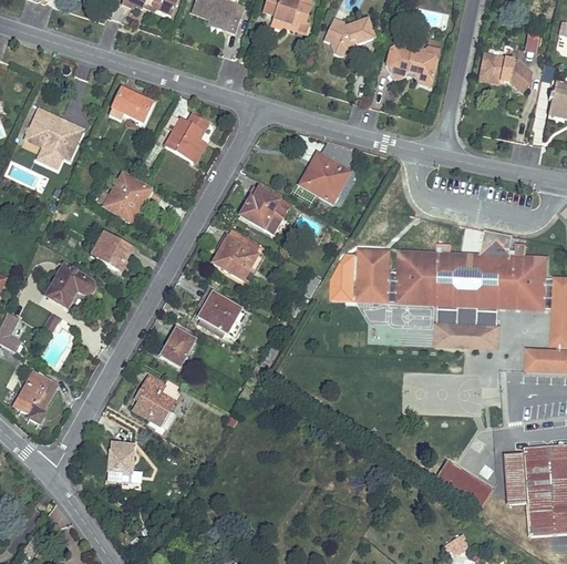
[(125,0),(133,3),(142,8),(143,6),(145,0),(148,0),(147,3),(157,8),(171,13),(176,0),(125,0)]
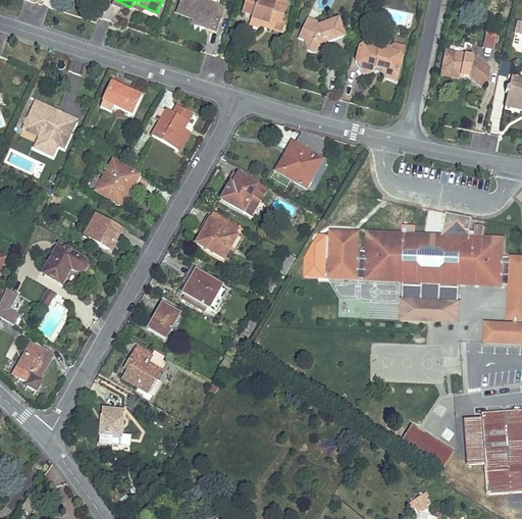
[(134,0),(132,5),(141,8),(145,7),(136,3),(137,0),(134,0)]
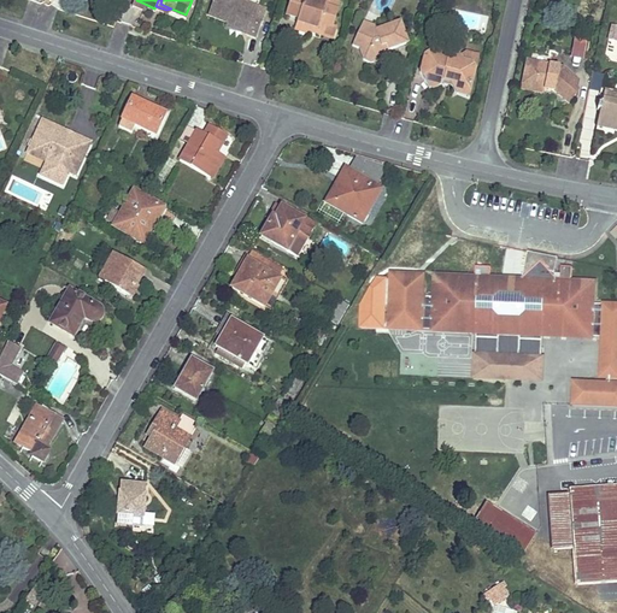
[(257,4),(247,0),(212,0),(207,12),(228,19),(247,28),(246,31),(256,35),(263,15),(254,12),(257,4)]
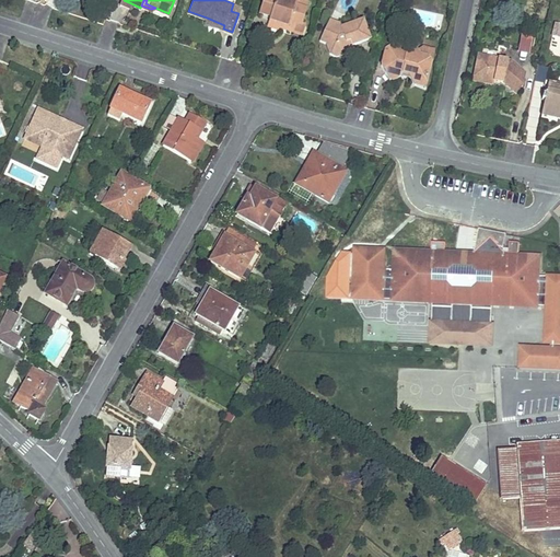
[(261,0),(259,11),(270,14),(269,18),(292,25),(291,30),(302,33),(305,23),(302,22),(306,8),(295,4),(296,0),(261,0)]
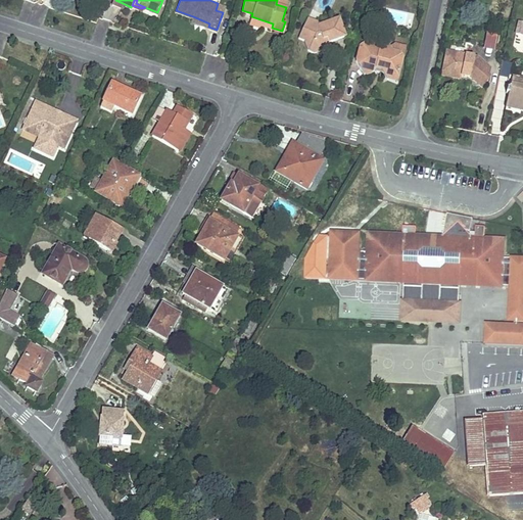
[(226,6),(218,3),(216,10),(223,12),(226,6)]
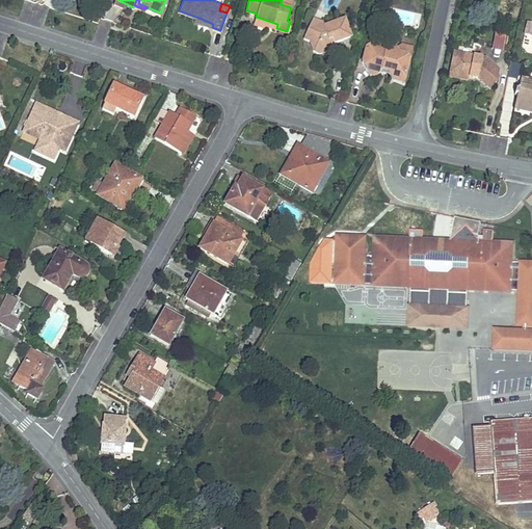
[(398,8),(394,16),(409,23),(413,15),(398,8)]
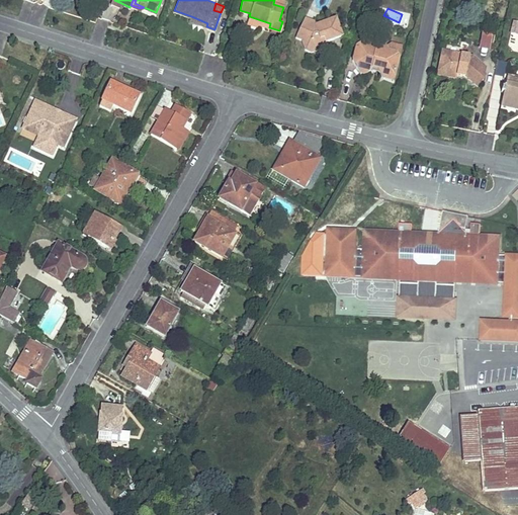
[(336,15),(316,23),(317,25),(309,28),(300,25),(296,35),(301,37),(306,48),(312,50),(321,47),(319,41),(326,39),(342,33),(336,15)]
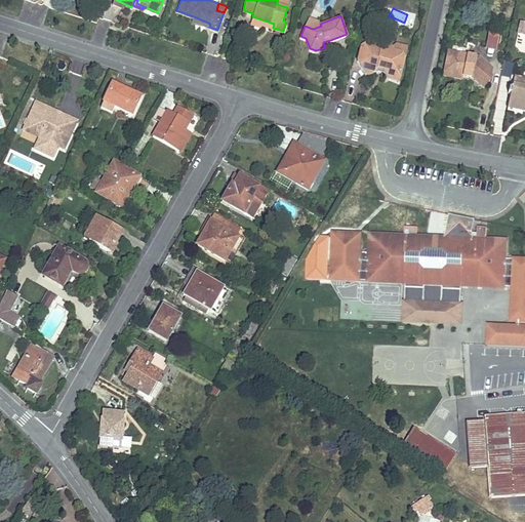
[(321,26),(320,24),(318,19),(310,15),(305,26),(313,29),(321,26)]
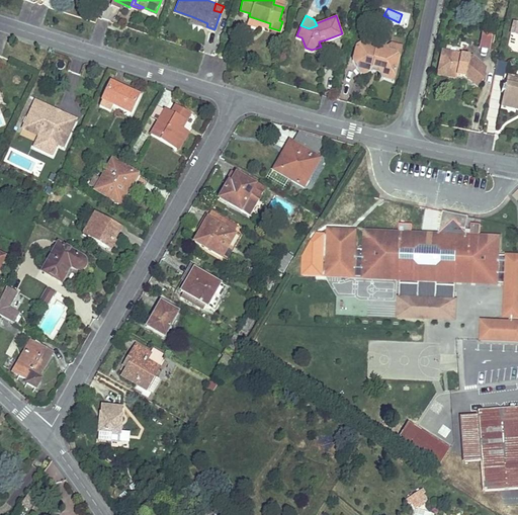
[(207,23),(191,16),(190,19),(206,26),(207,23)]
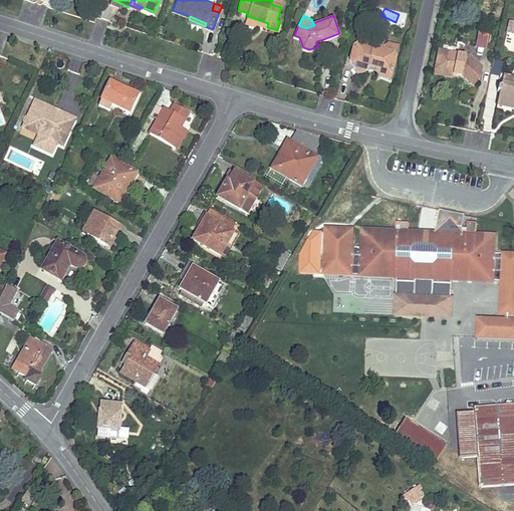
[(267,27),(268,23),(247,16),(245,22),(255,25),(256,23),(267,27)]
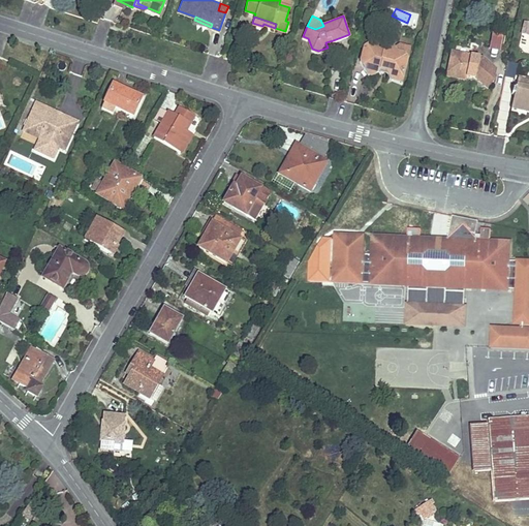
[(499,47),(501,34),(493,32),(491,45),(499,47)]
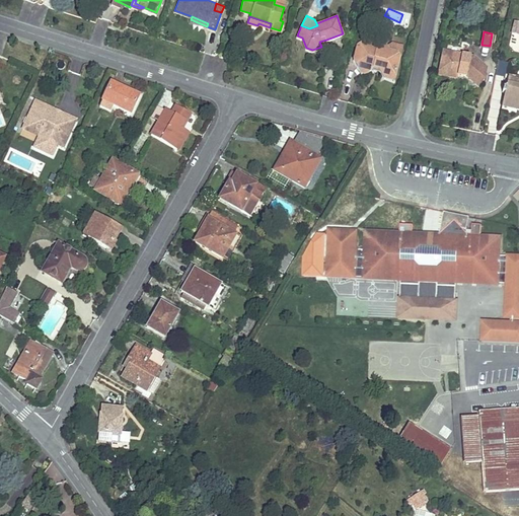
[(377,45),(375,40),(370,43),(362,41),(357,44),(354,58),(362,72),(365,73),(371,69),(372,67),(374,66),(378,67),(384,77),(396,70),(399,56),(396,51),(388,49),(386,46),(379,44),(377,45)]
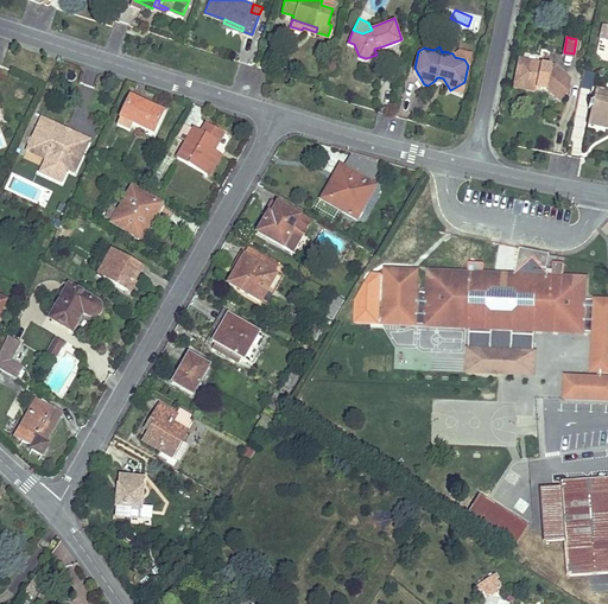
[(461,48),(453,53),(455,57),(464,59),(468,65),(472,51),(461,48)]
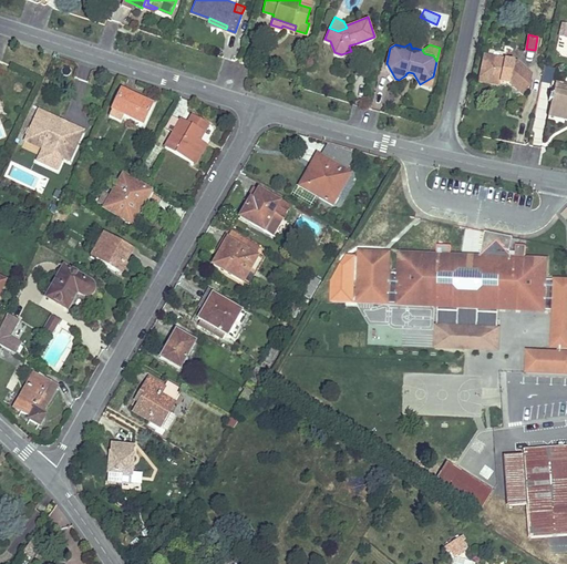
[(516,60),(484,53),(480,74),(500,79),(509,81),(522,92),(528,85),(531,72),(516,60)]
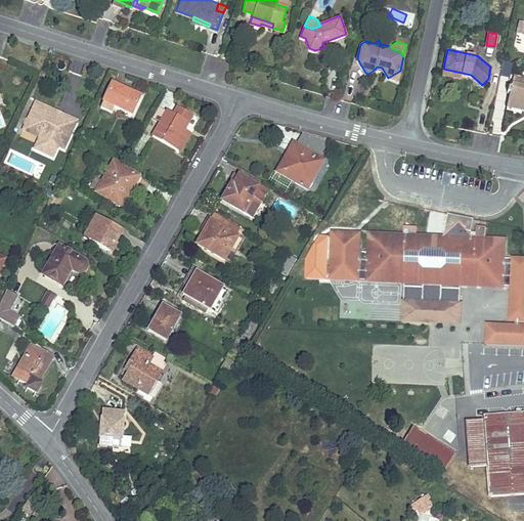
[(511,84),(523,86),(523,80),(512,78),(511,84)]
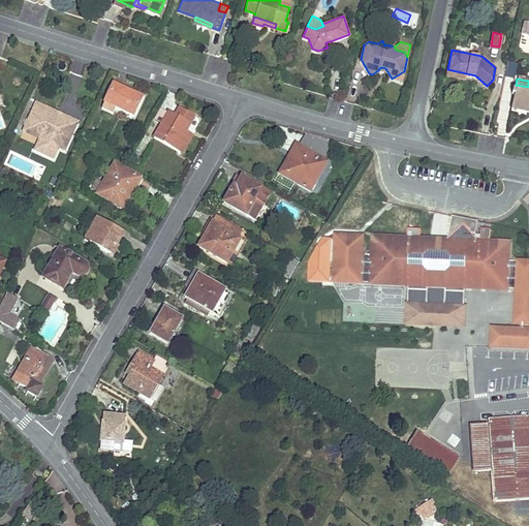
[(113,82),(101,106),(113,112),(116,104),(133,113),(141,94),(113,82)]
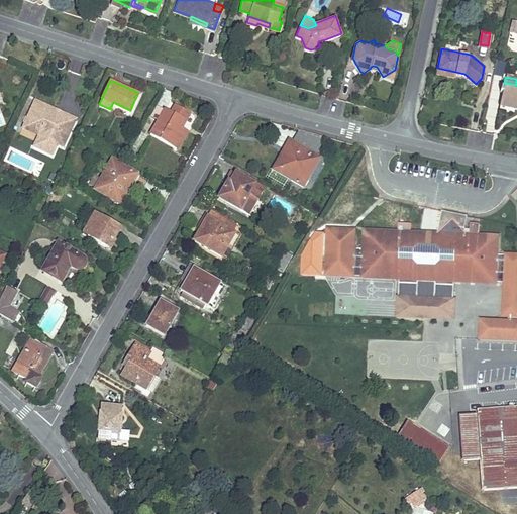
[(500,101),(516,105),(516,85),(504,83),(503,86),(501,86),(500,91),(502,91),(500,101)]
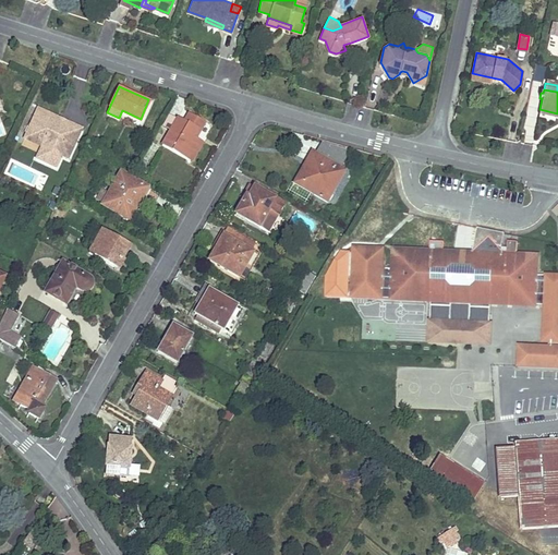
[(36,156),(56,165),(62,153),(68,156),(82,125),(65,118),(63,124),(56,121),(59,116),(37,106),(26,130),(44,137),(41,144),(36,156)]
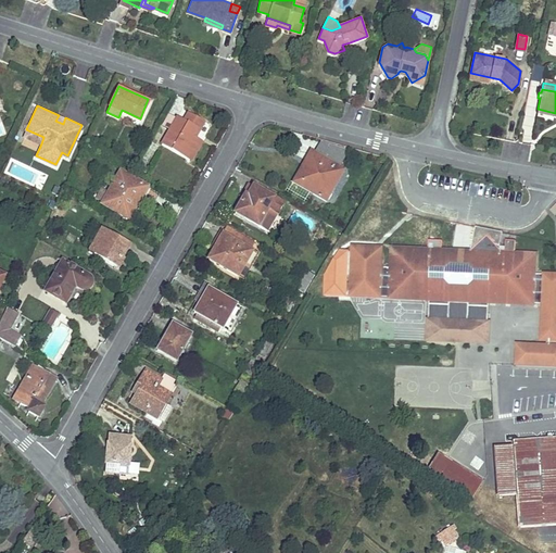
[(196,136),(192,134),(196,128),(199,129),(204,120),(189,111),(185,118),(178,115),(177,116),(171,127),(162,142),(188,158),(199,137),(196,136)]
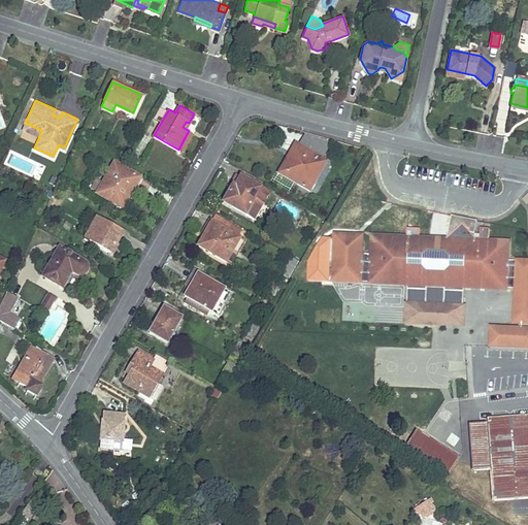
[(162,121),(168,110),(160,106),(154,117),(162,121)]
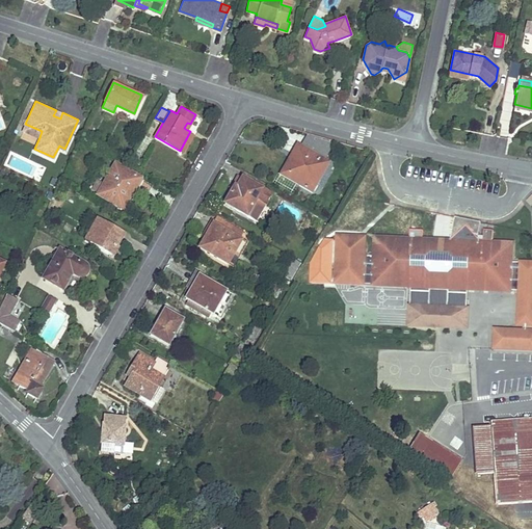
[(62,112),(56,110),(53,115),(60,118),(62,112)]
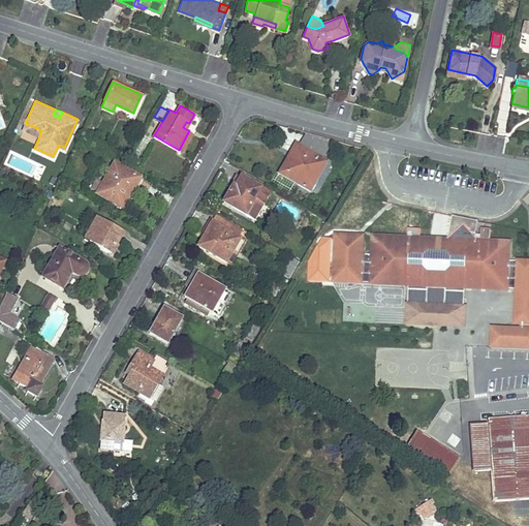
[(25,123),(23,128),(39,136),(41,130),(25,123)]
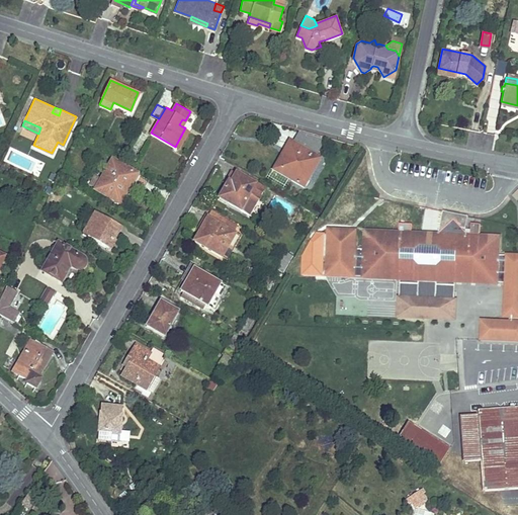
[(92,126),(83,122),(79,130),(88,134),(92,126)]
